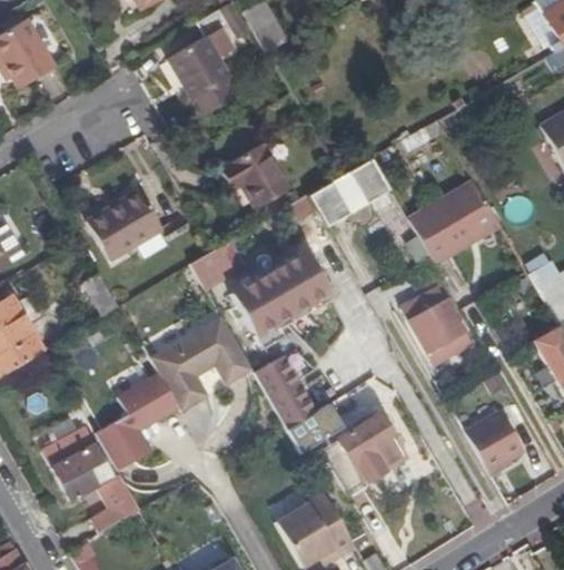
[(234,0),(199,20),(207,35),(216,49),(251,29),(234,0)]
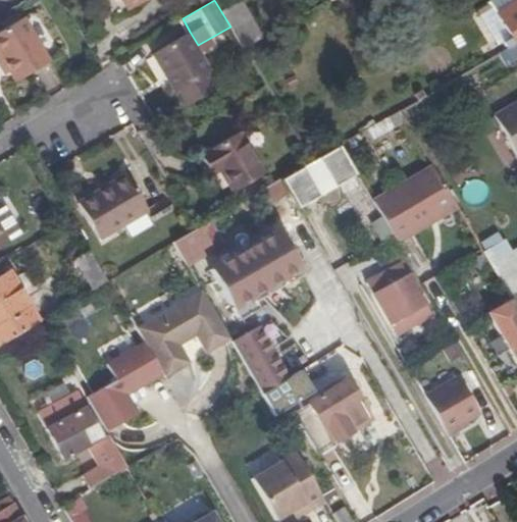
[(242,0),(224,10),(246,47),(264,36),(242,0)]
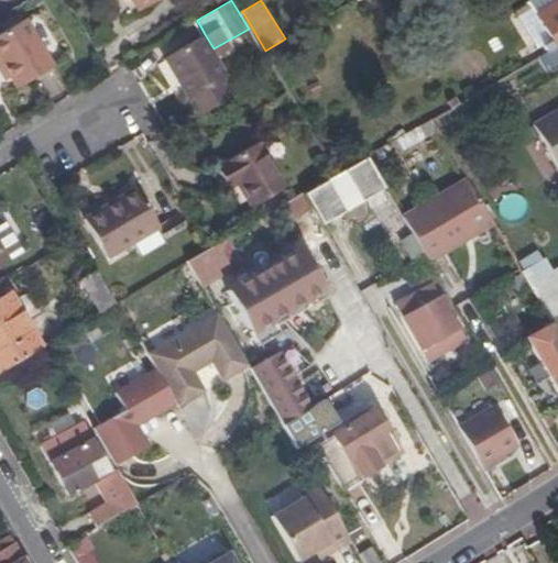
[(544,42),(548,50),(557,43),(557,0),(529,0),(551,37),(544,42)]
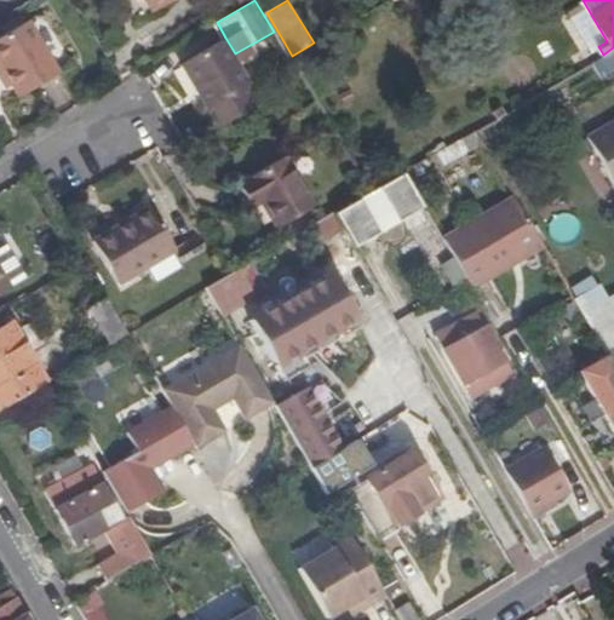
[(45,10),(28,19),(56,64),(72,55),(45,10)]
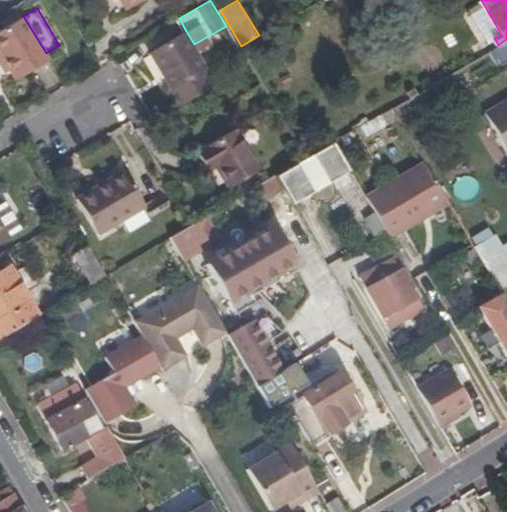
[(46,53),(23,16),(0,27),(0,60),(0,61),(5,59),(16,77),(49,59),(46,53)]
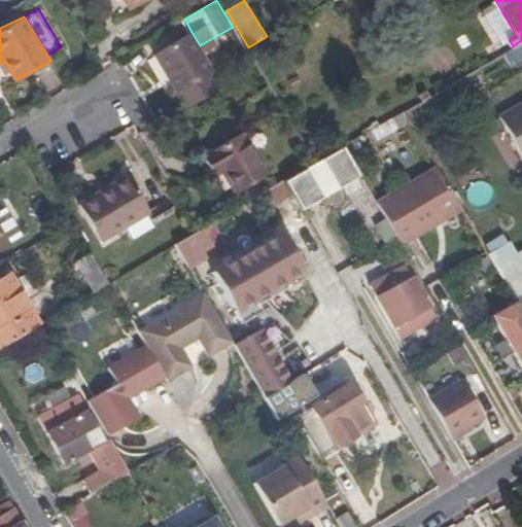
[(200,45),(192,32),(158,53),(170,73),(174,75),(181,86),(212,68),(200,45)]
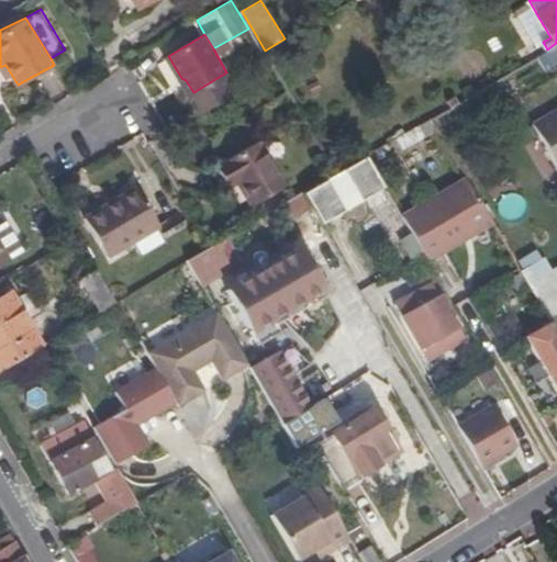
[(432,117),(441,112),(436,105),(429,111),(432,117)]
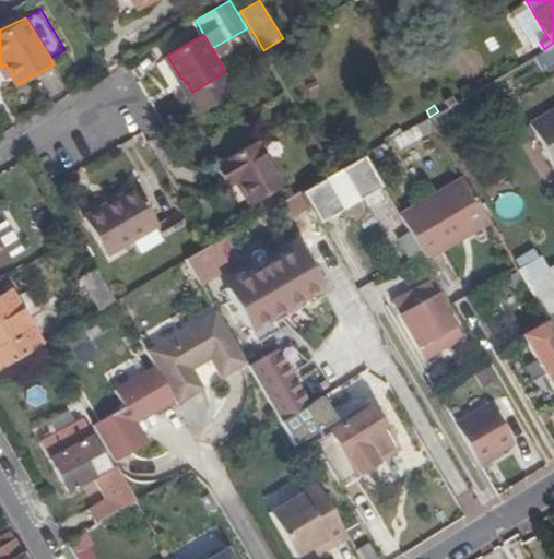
[(553,106),(528,122),(553,166),(553,106)]
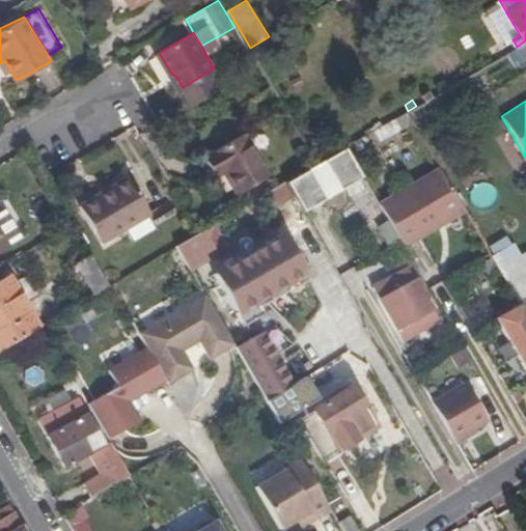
[(414,121),(408,111),(379,128),(385,139),(414,121)]
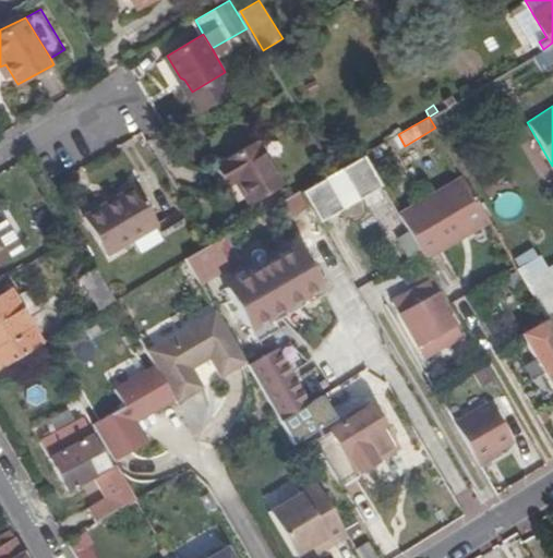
[(259,140),(215,165),(228,185),(238,181),(251,205),(285,185),(259,140)]
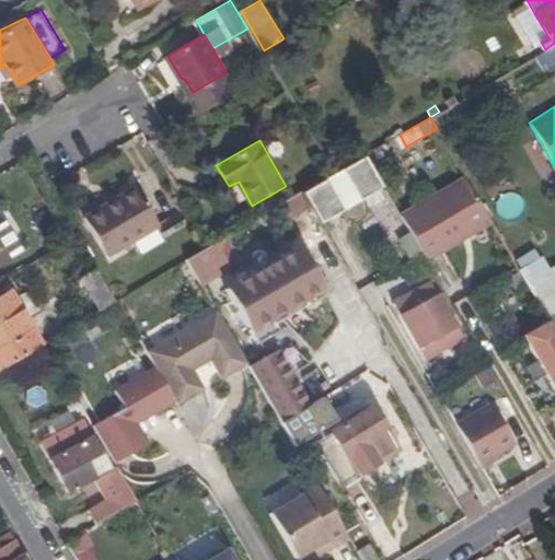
[(363,199),(385,186),(367,154),(304,190),(323,222),(326,220),(325,219),(334,208),(339,210),(339,212),(344,209),(359,190),(363,199)]
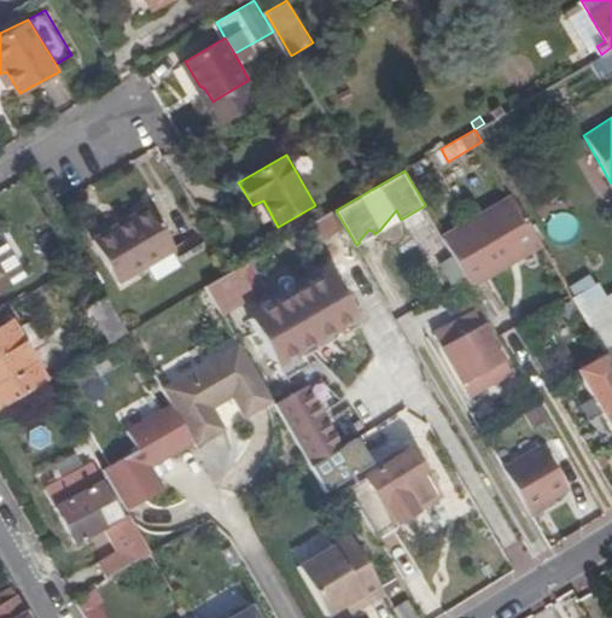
[(513,196),(444,238),(472,285),(542,243),(513,196)]
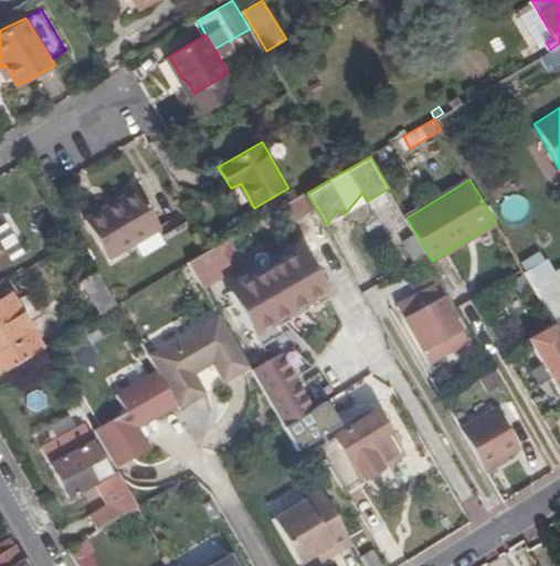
[(162,223),(139,185),(85,216),(107,255),(162,223)]
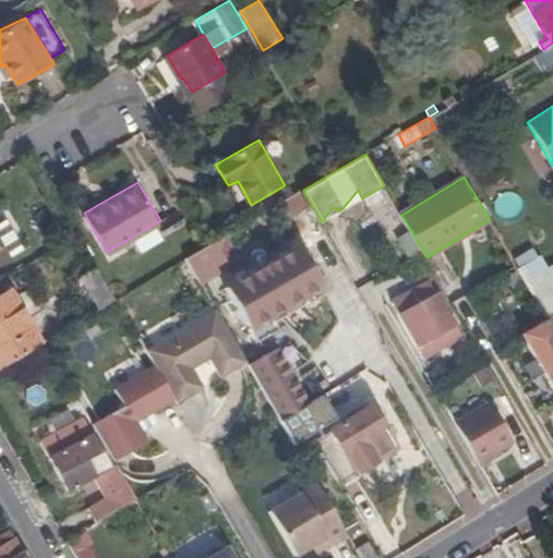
[(310,202),(303,190),(278,205),(285,216),(310,202)]
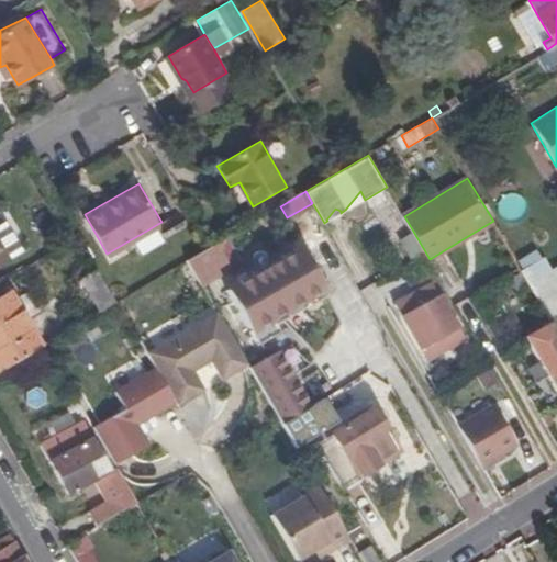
[(360,191),(345,210),(365,200),(360,191)]
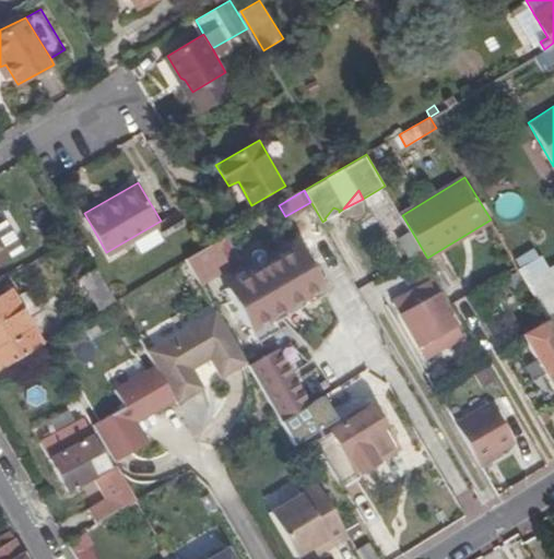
[(0,240),(11,259),(24,249),(0,206),(0,240)]
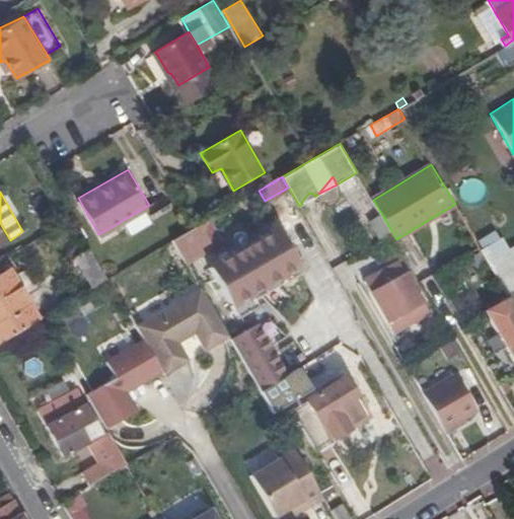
[(301,203),(302,204),(314,197),(314,195),(309,193),(301,203)]
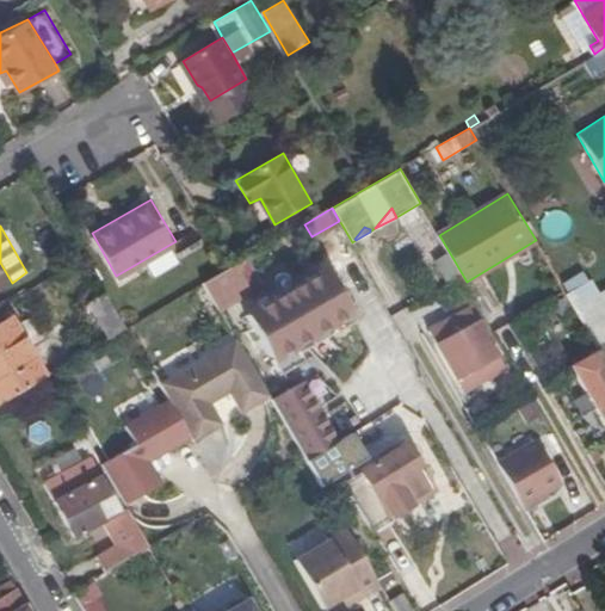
[(0,289),(12,283),(0,263),(0,289)]
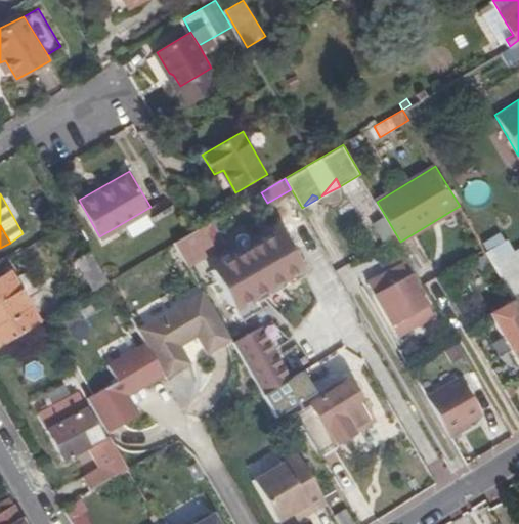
[(203,226),(177,242),(189,263),(216,248),(203,226)]
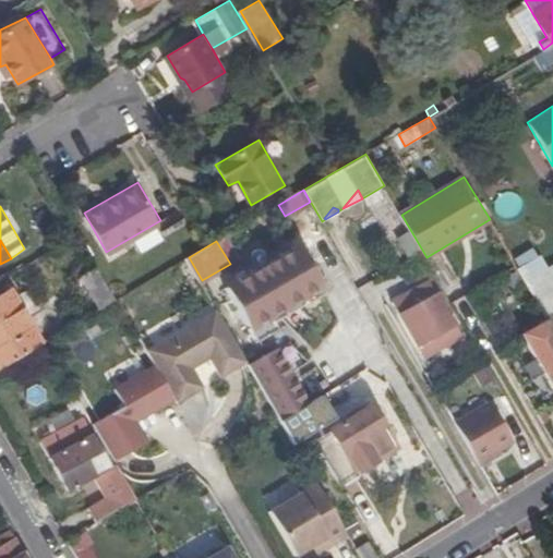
[(250,326),(323,282),(301,243),(226,286),(250,326)]
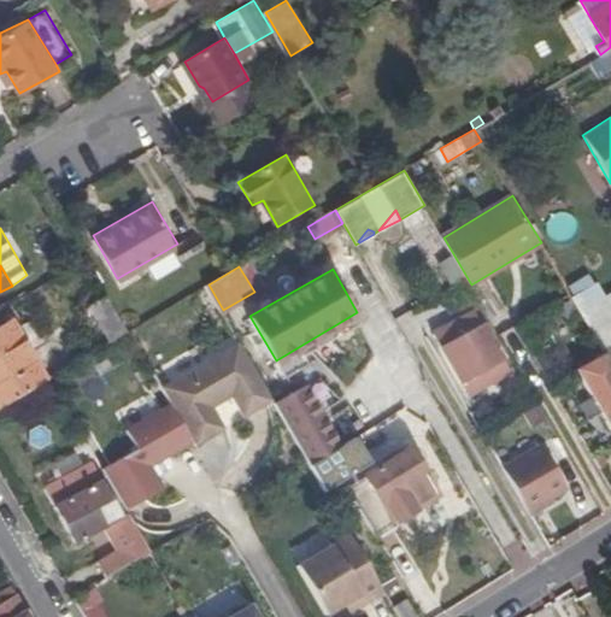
[(597,286),(574,298),(591,325),(601,347),(603,350),(610,345),(610,297),(605,300),(597,286)]
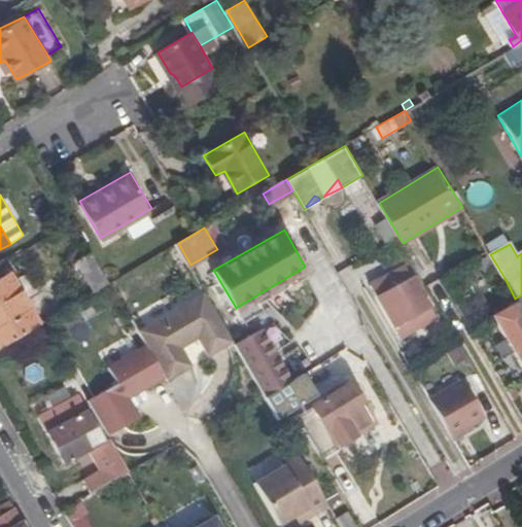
[(98,290),(111,282),(94,253),(81,260),(98,290)]
